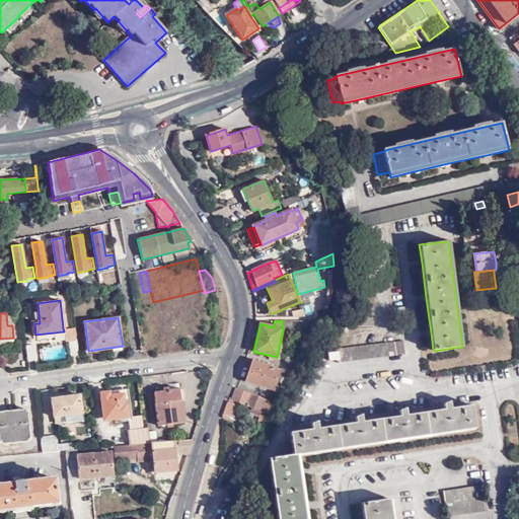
[(310,335),(315,336),(319,329),(322,322),(317,321),(315,321),(310,335)]
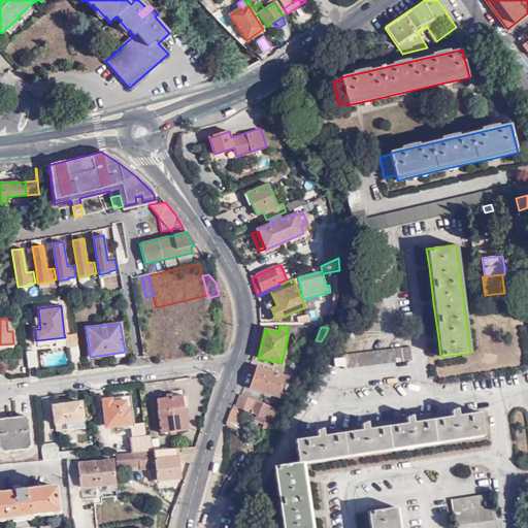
[(66,348),(70,348),(70,347),(77,345),(75,333),(64,334),(65,337),(66,348)]
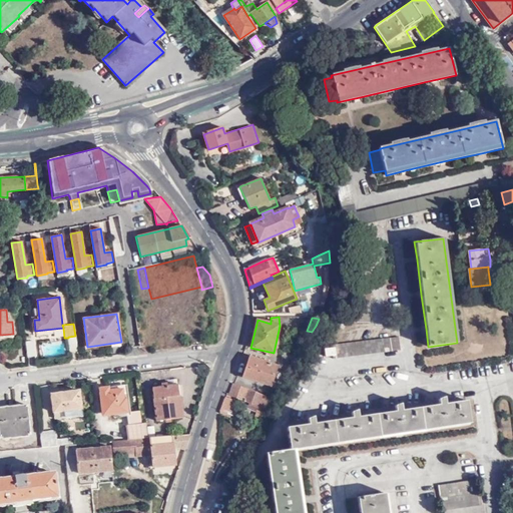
[(69,351),(77,351),(75,336),(68,337),(68,338),(69,351)]
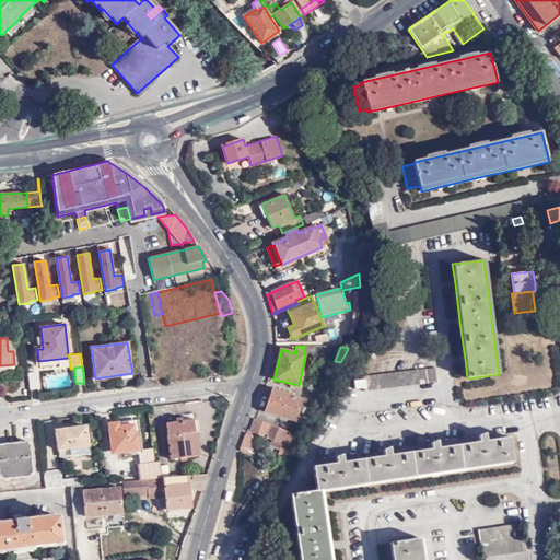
[(364,389),(362,389),(362,393),(436,382),(434,368),(361,377),(361,381),(363,381),(364,389)]
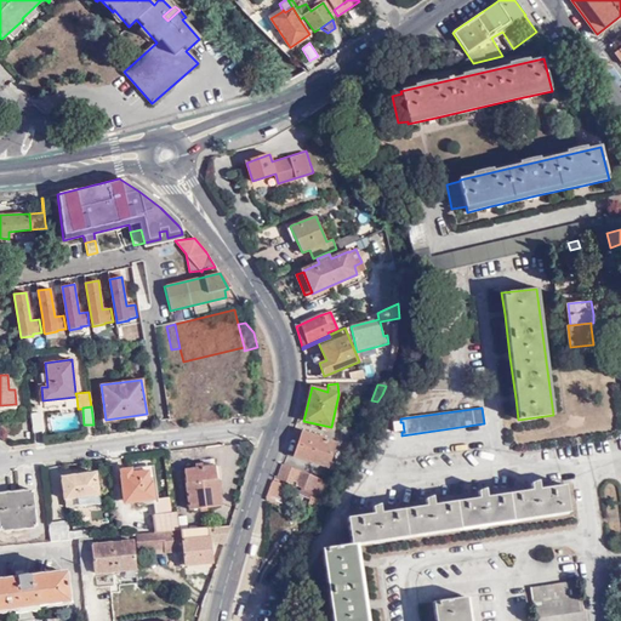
[(30,415),(33,431),(43,431),(41,414),(30,415)]
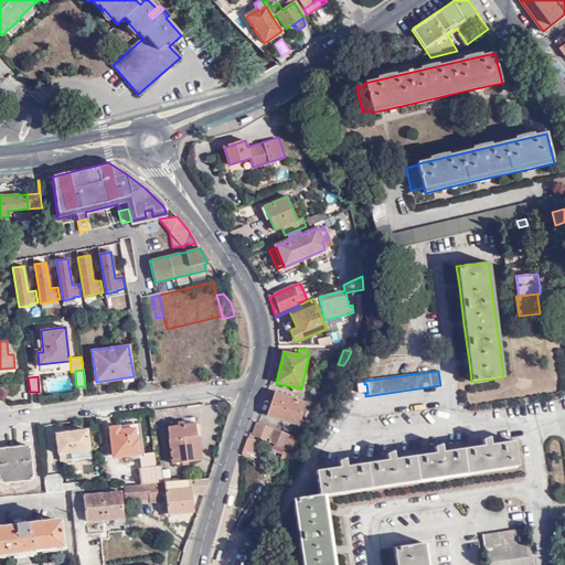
[(358,394),(365,393),(368,393),(366,384),(364,384),(358,385),(358,394)]
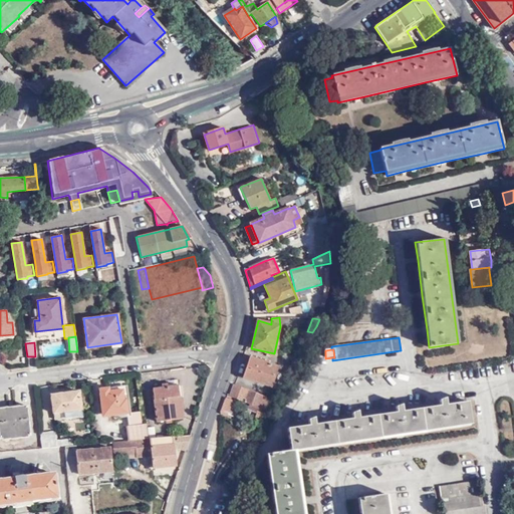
[(250,356),(243,375),(270,387),(277,366),(250,356)]
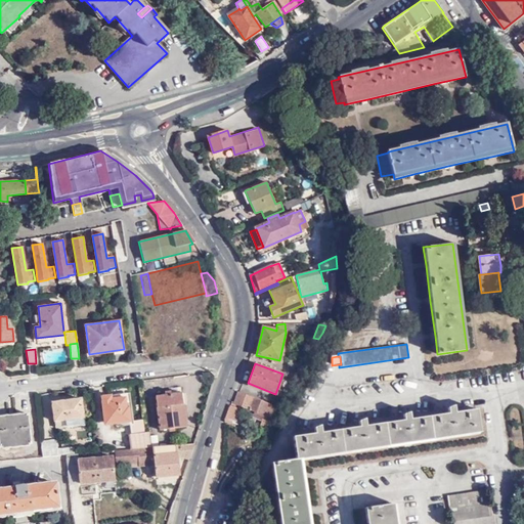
[(187,428),(182,390),(165,392),(165,396),(157,397),(160,430),(187,428)]
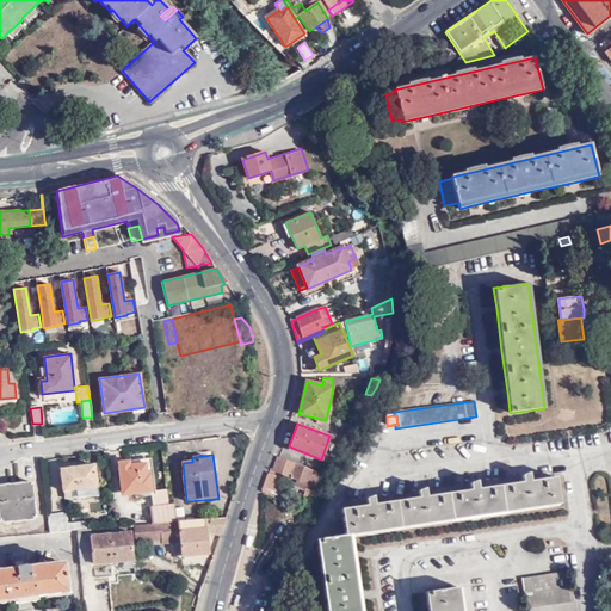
[(306,489),(312,492),(322,476),(277,456),(272,469),(296,480),(294,487),(306,492),(306,489)]
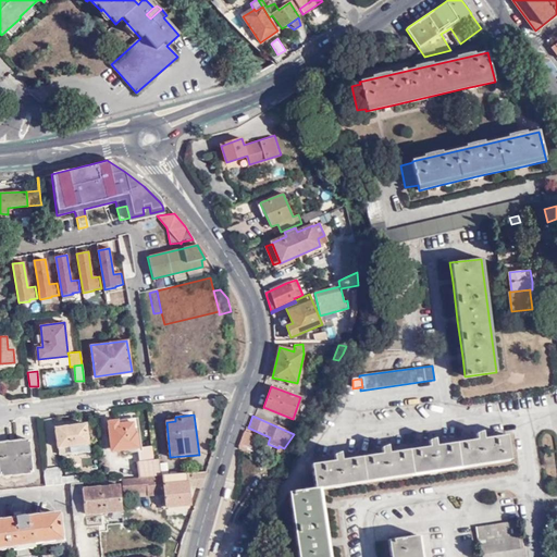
[(112,450),(138,448),(137,432),(135,432),(134,423),(119,424),(119,420),(109,421),(112,450)]
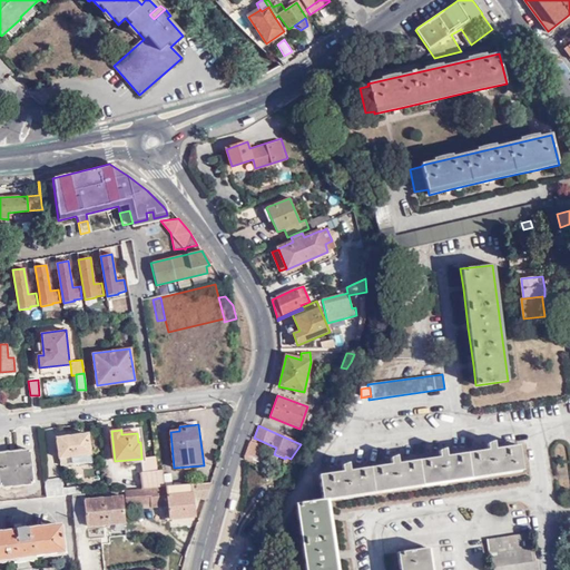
[(88,433),(56,436),(58,459),(59,458),(60,467),(91,462),(88,433)]
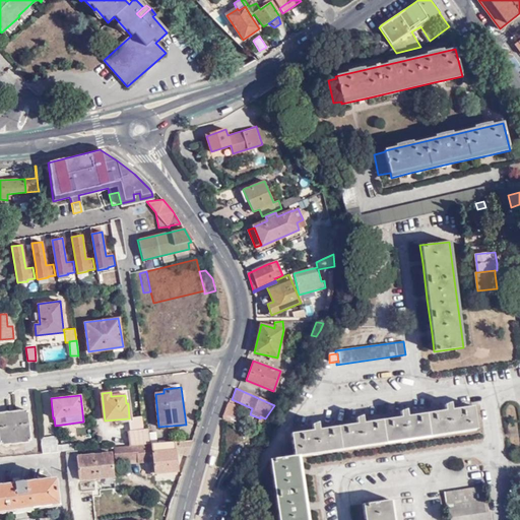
[(222,418),(229,421),(235,404),(229,401),(222,418)]
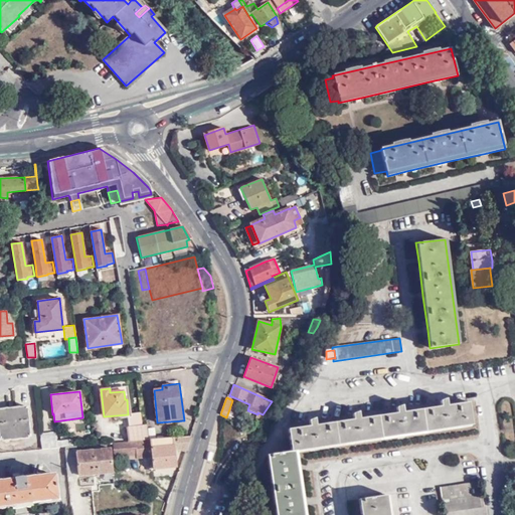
[(295,452),(473,424),(470,402),(448,405),(447,402),(447,399),(440,400),(441,406),(403,412),(402,409),(402,406),(395,406),(396,413),(359,418),(358,415),(358,412),(351,413),(352,420),(316,425),(315,422),(315,419),(308,420),(309,426),(288,430),(291,451),(267,455),(276,514),(304,514),(303,502),(298,469),(295,452)]
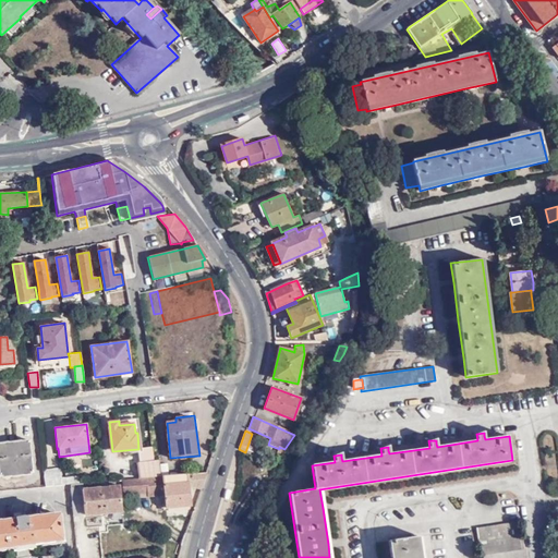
[(0,474),(33,471),(28,439),(0,443),(0,474)]
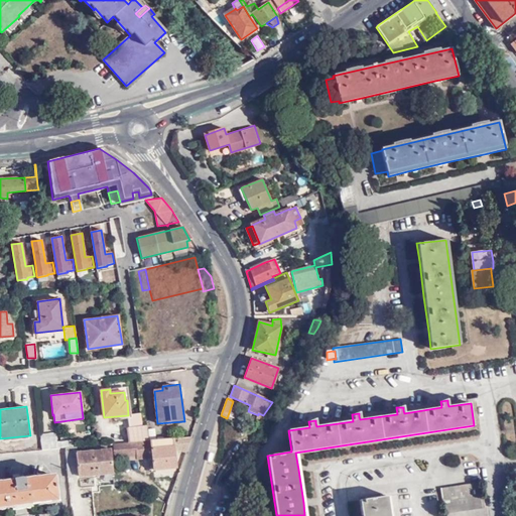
[(127,428),(128,441),(147,439),(146,426),(127,428)]
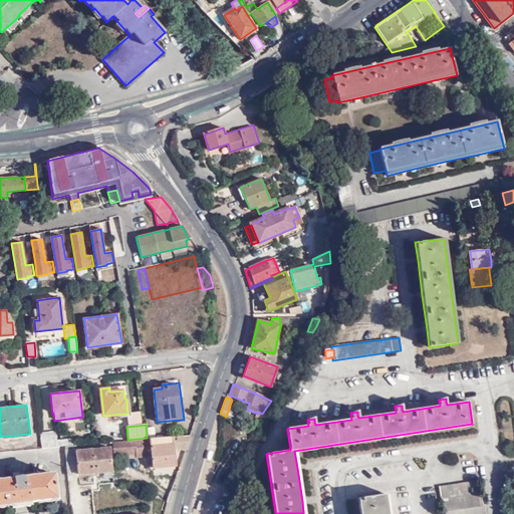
[(154,427),(147,428),(148,438),(155,438),(154,427)]
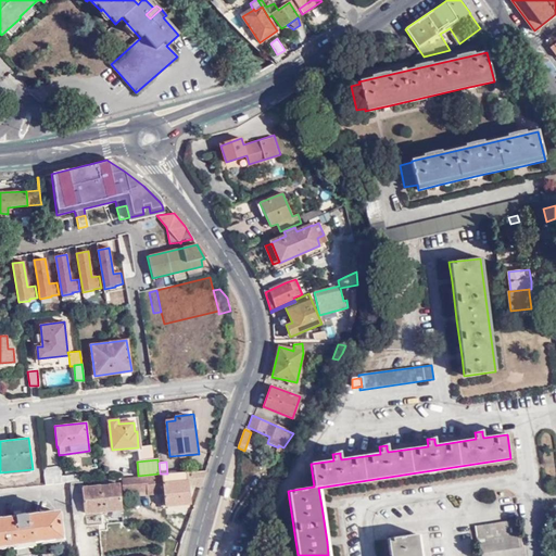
[(60,467),(43,468),(45,484),(68,482),(79,481),(79,475),(61,477),(60,467)]
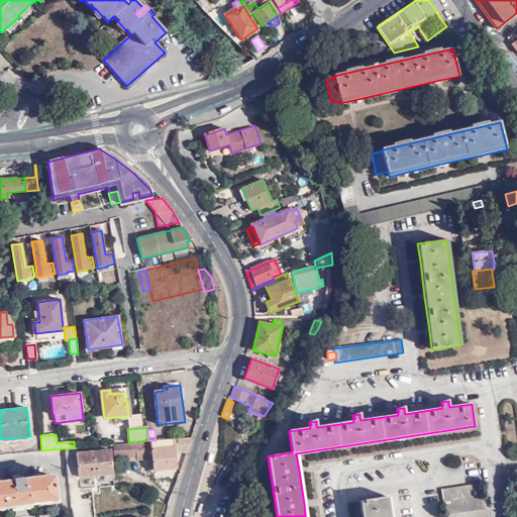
[(77,447),(74,447),(64,448),(67,478),(93,476),(112,474),(111,458),(135,456),(135,460),(151,458),(152,470),(176,468),(174,451),(187,450),(192,438),(156,440),(148,440),(147,440),(128,442),(111,443),(111,448),(77,451),(77,447)]
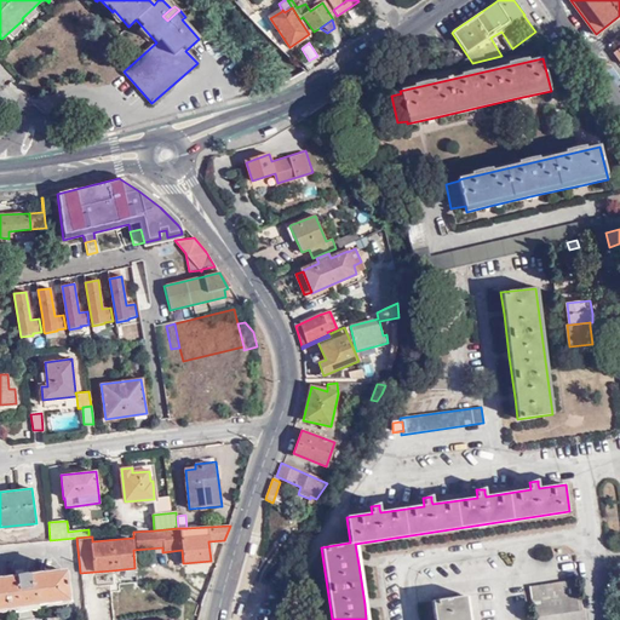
[(207,593),(214,570),(201,567),(194,590),(207,593)]
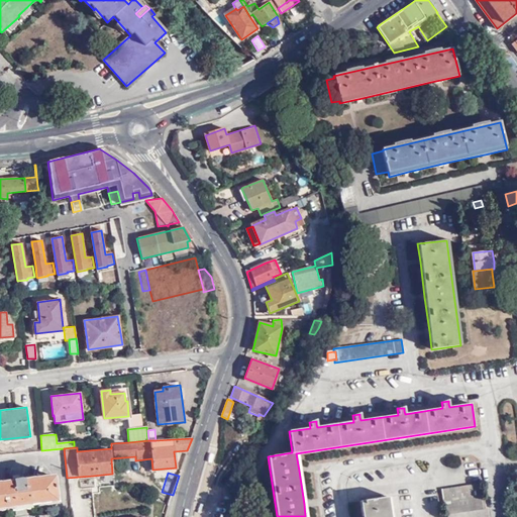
[(0,507),(21,505),(56,501),(53,475),(0,481),(0,507)]
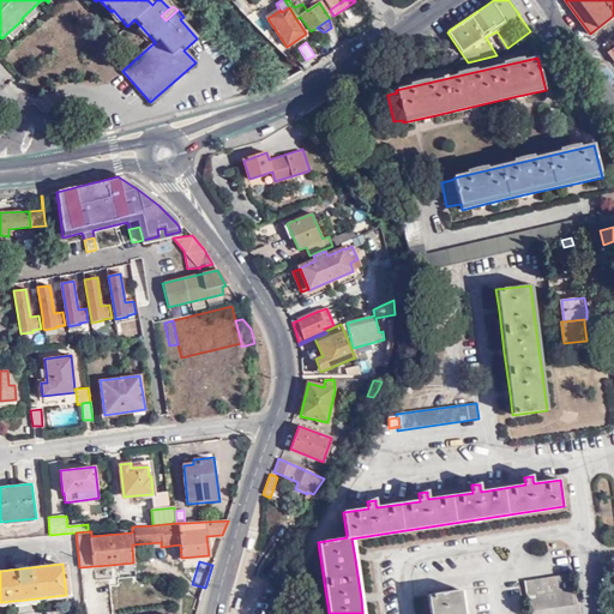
[(539,612),(575,606),(571,573),(535,579),(539,612)]
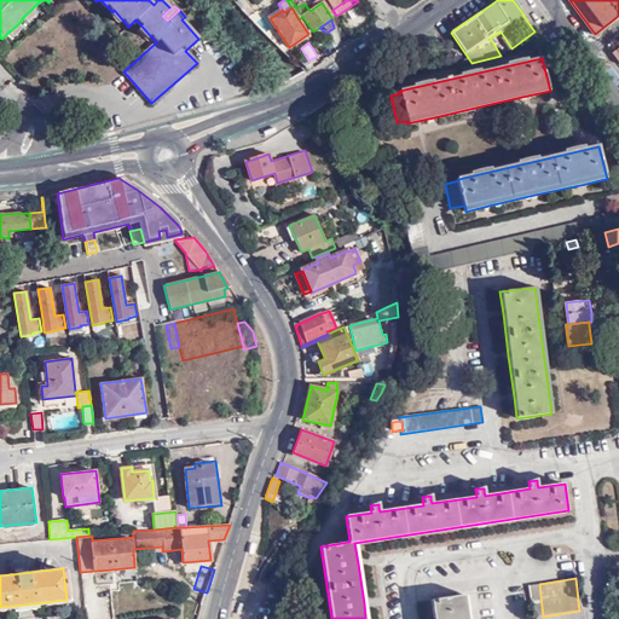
[(469,618),(467,595),(432,601),(433,618),(469,618)]
